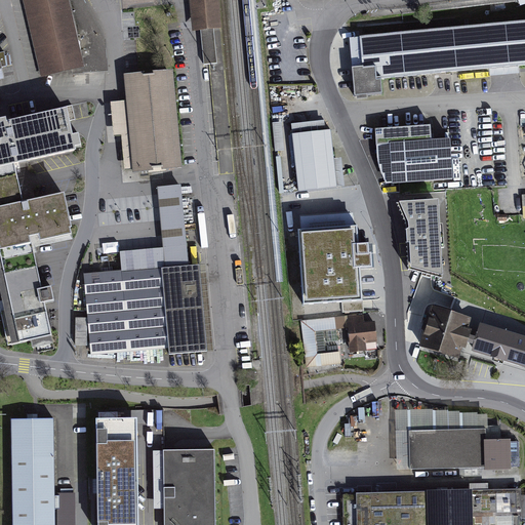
[(26,0),(39,74),(83,67),(72,0),(26,0)]
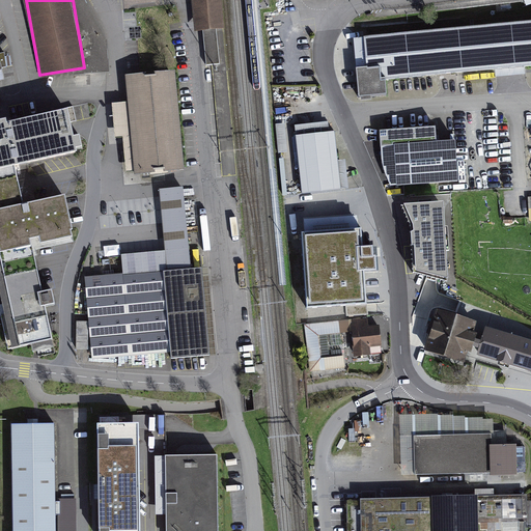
[(192,0),(194,27),(202,27),(205,64),(219,63),(216,26),(221,25),(218,0),(192,0)]
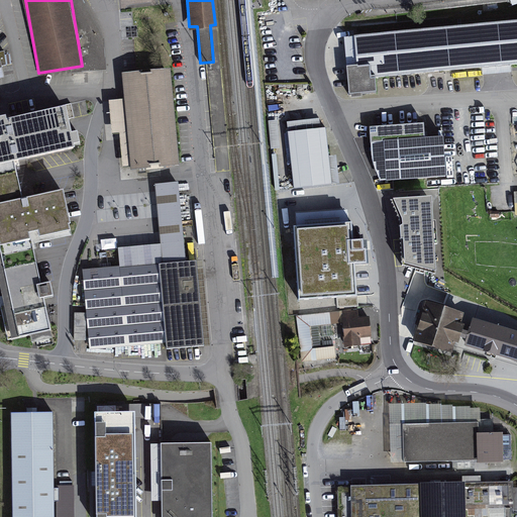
[(516,20),(345,34),(349,77),(350,91),(379,89),(378,75),(516,63),(516,20)]
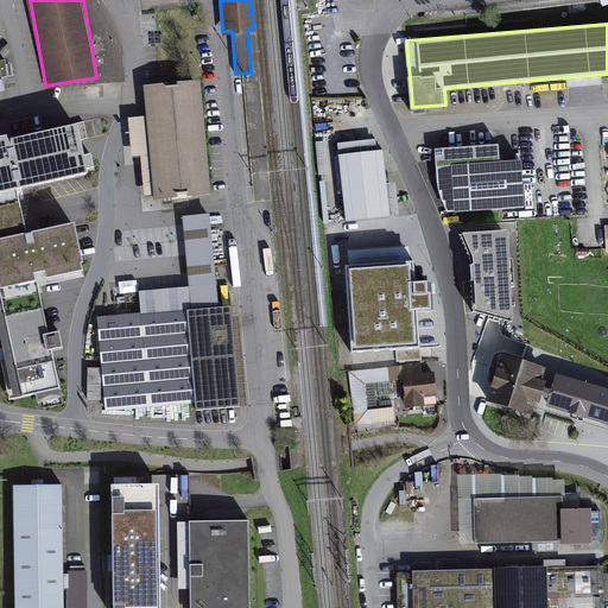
[(201,78),(144,84),(146,115),(154,196),(154,198),(211,192),(201,78)]
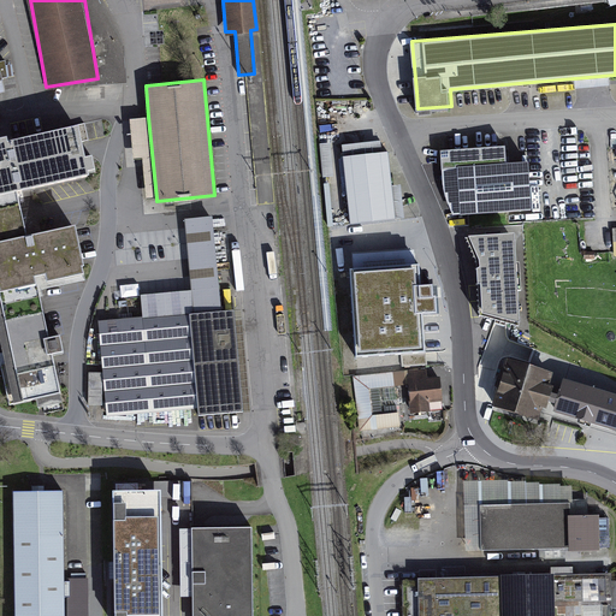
[(148,117),(130,118),(134,159),(142,159),(146,199),(157,199),(148,117)]
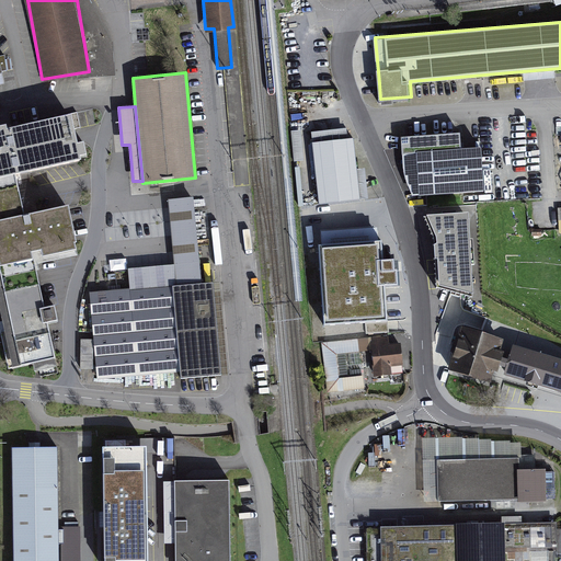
[(6,123),(0,124),(0,302),(14,365),(34,361),(36,369),(56,365),(54,355),(46,320),(53,319),(59,318),(55,298),(43,300),(35,264),(77,254),(72,239),(76,239),(68,203),(24,213),(15,173),(24,171),(81,158),(80,153),(86,152),(83,140),(77,141),(70,113),(6,127),(6,123)]
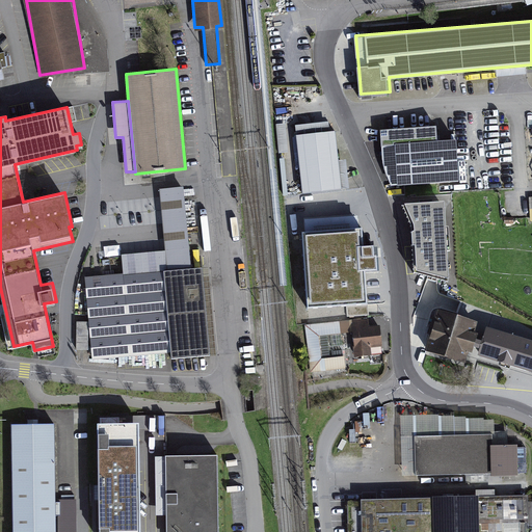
[(436,124),(379,129),(380,141),(382,166),(391,185),(459,180),(455,138),(437,139),(436,124)]
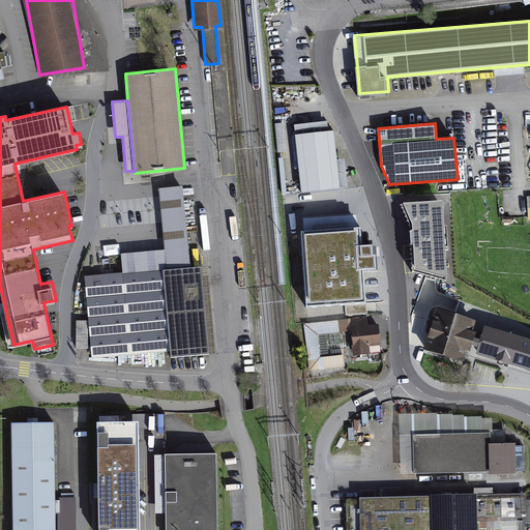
[(285,124),(274,124),(276,151),(287,151),(285,124)]
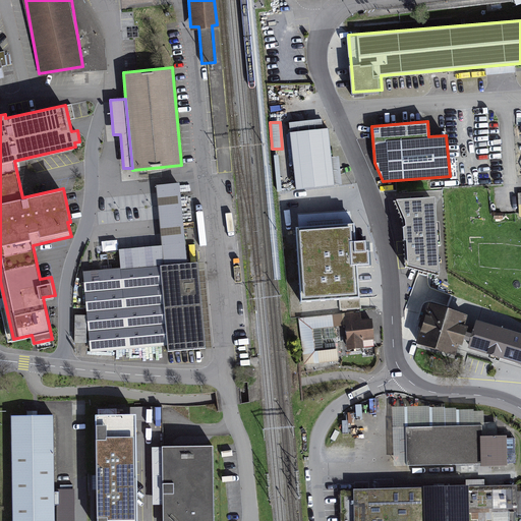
[(320,128),(291,131),(297,189),(333,185),(327,127),(320,128)]
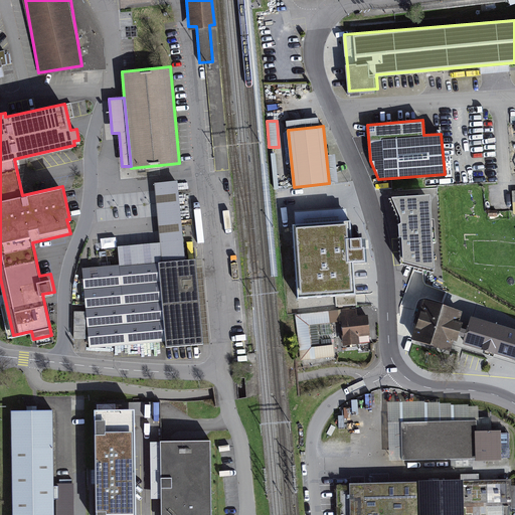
[(82,269),(89,347),(166,341),(166,348),(200,345),(194,260),(182,261),(177,183),(156,185),(160,245),(119,248),(120,267),(94,268),(82,269)]
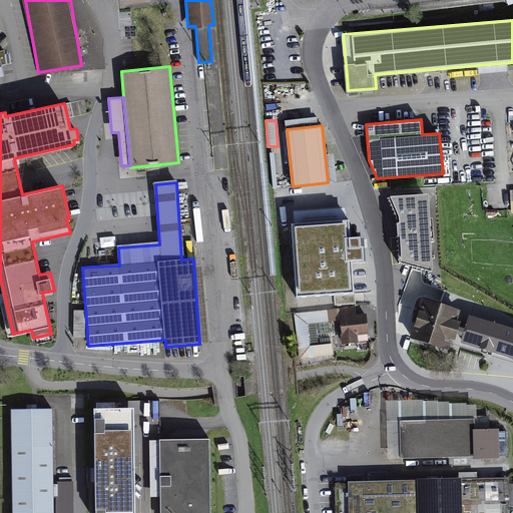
[(400,260),(432,269),(431,240),(434,240),(433,216),(429,216),(428,192),(392,194),(401,220),(398,221),(399,234),(401,234),(400,260)]
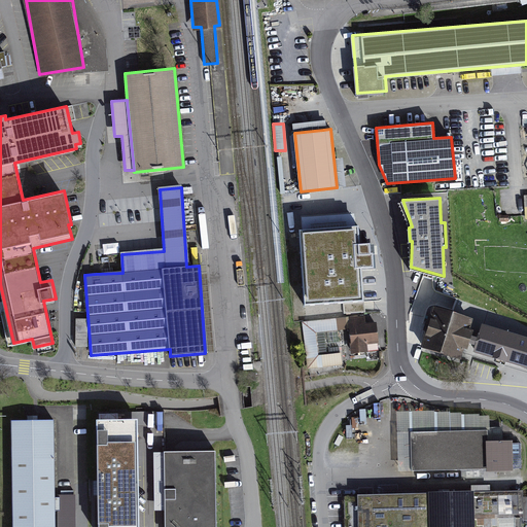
[(301,230),(306,304),(343,301),(344,312),(364,311),(361,267),(375,266),(374,257),(374,251),(370,251),(369,241),(358,242),(357,225),(301,230)]
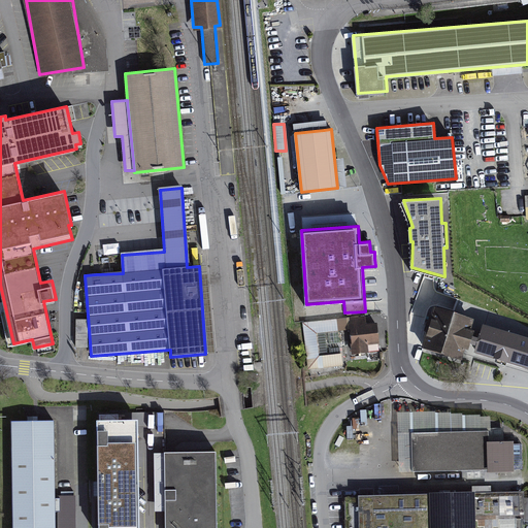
[(474,318),(435,304),(427,328),(420,349),(461,363),(465,350),(469,351),(471,344),(476,345),(480,336),(474,334),(475,329),(470,328),(474,318)]
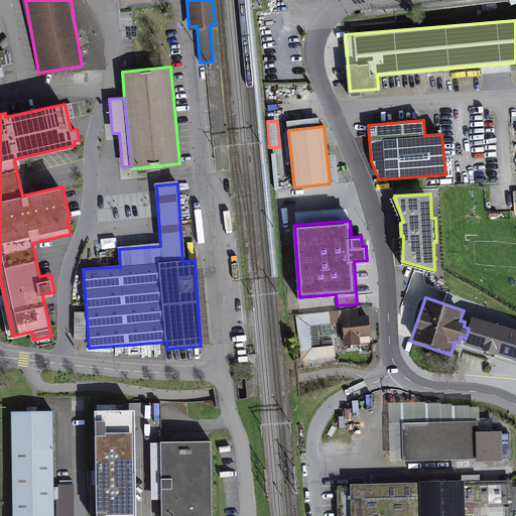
[(340,310),(296,315),(301,360),(335,356),(334,346),(312,349),(310,325),(341,321),(340,310)]
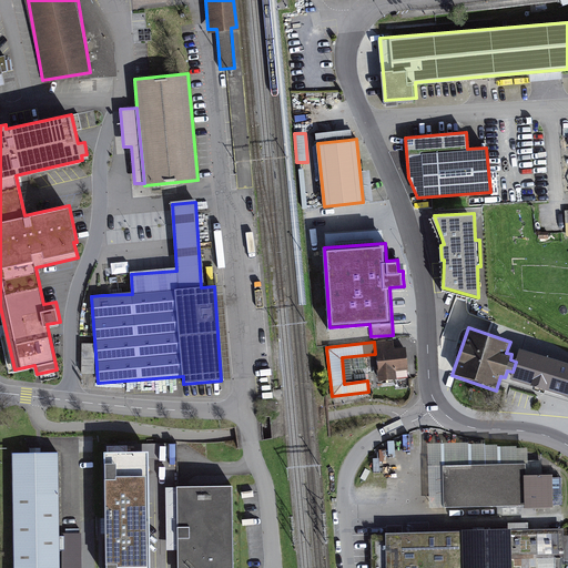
[(393,343),(376,344),(379,381),(396,379),(395,371),(407,369),(405,347),(393,348),(393,343)]
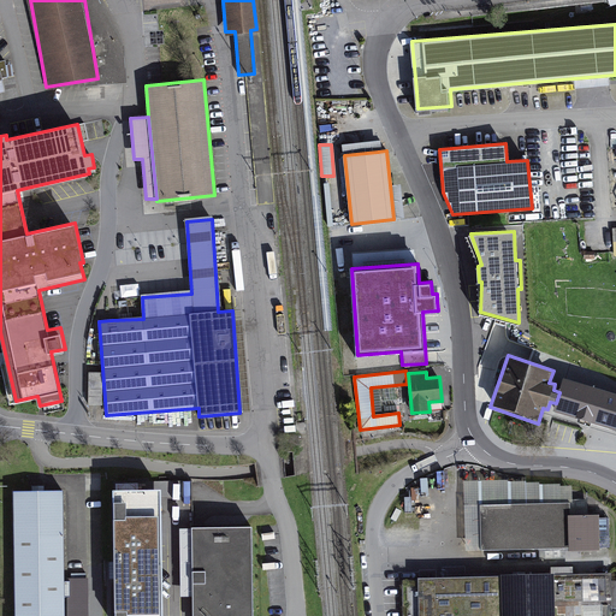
[(615,395),(568,380),(557,414),(591,425),(593,418),(615,425),(615,395)]
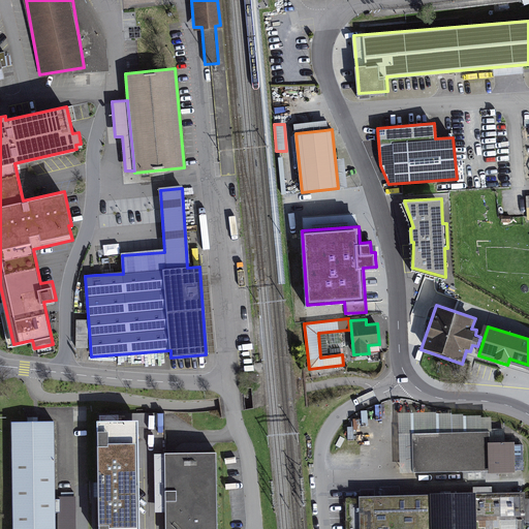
[(141,528),(137,419),(97,419),(99,492),(99,528),(141,528)]
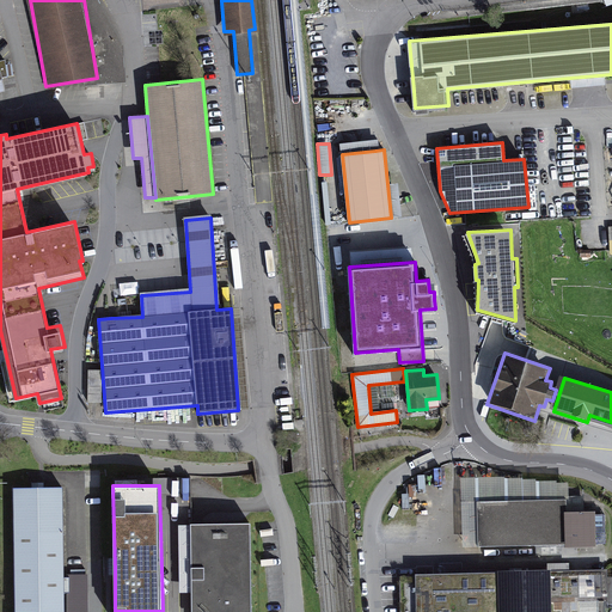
[(14,494),(16,611),(65,611),(65,598),(69,598),(69,611),(86,611),(86,603),(85,603),(85,581),(71,581),(71,585),(65,585),(63,494),(37,494),(14,494)]
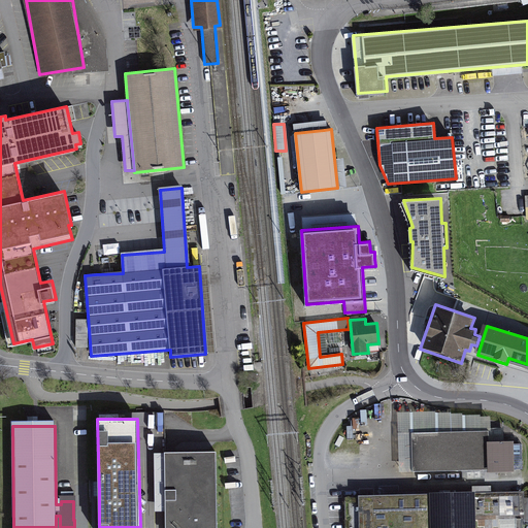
[(410,439),(411,471),(492,468),(515,468),(514,439),(488,440),(488,430),(410,432),(410,439)]
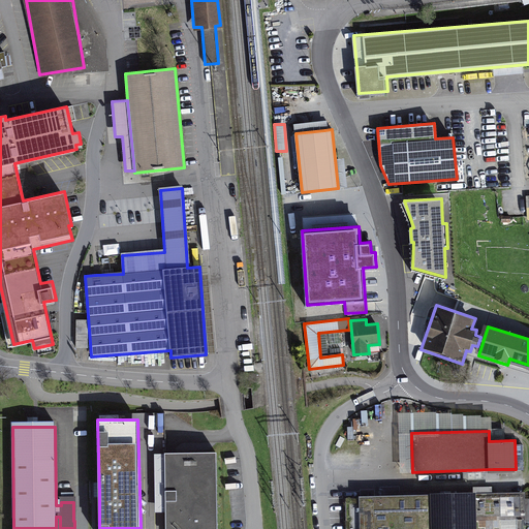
[(216,528),(215,452),(165,453),(165,528),(216,528)]
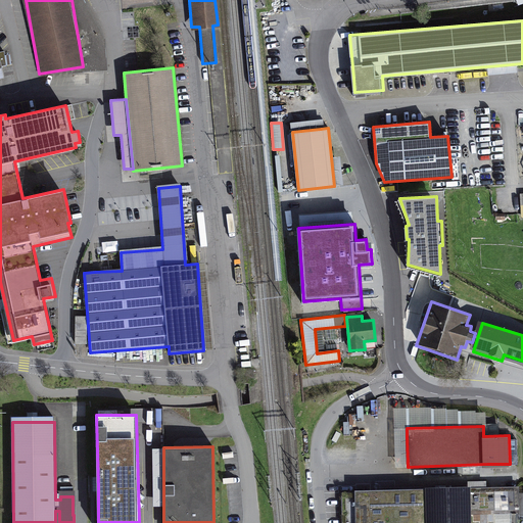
[(516,484),(357,490),(357,522),(514,522),(514,517),(522,517),(522,492),(517,493),(516,484)]
